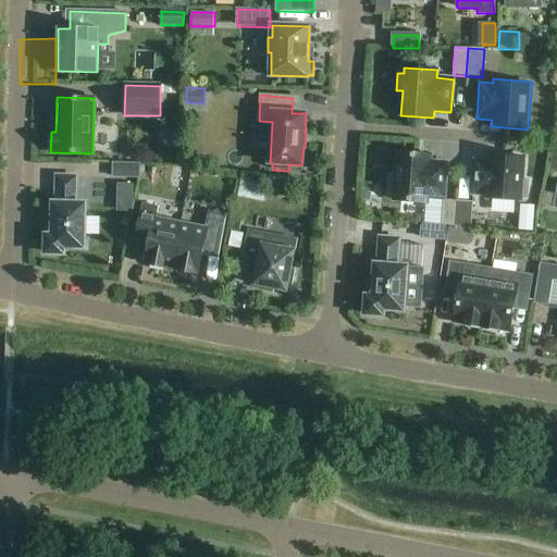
[(444,196),(447,163),(430,162),(431,156),(397,152),(396,177),(390,176),(388,194),(394,195),(394,200),(426,202),(428,195),(444,196)]
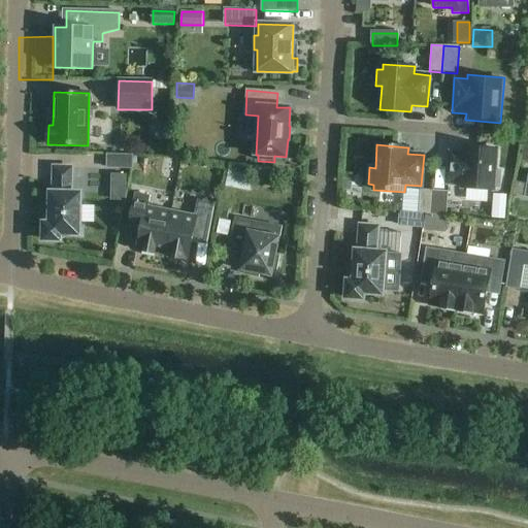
[(495,171),(497,150),(465,147),(465,154),(451,153),(449,184),(462,185),(462,188),(494,191),(494,188),(499,188),(501,171),(495,171)]
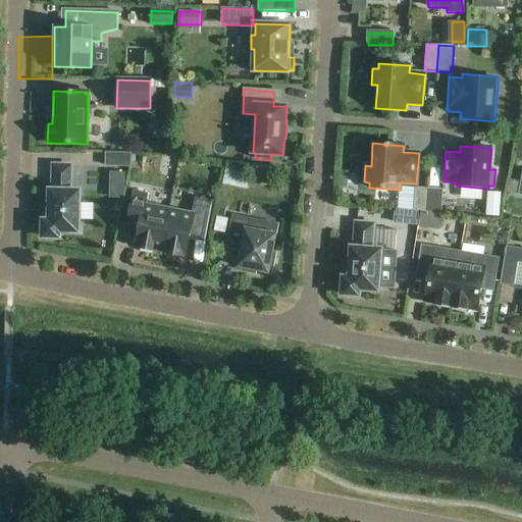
[(132,167),(132,154),(106,153),(106,166),(132,167)]
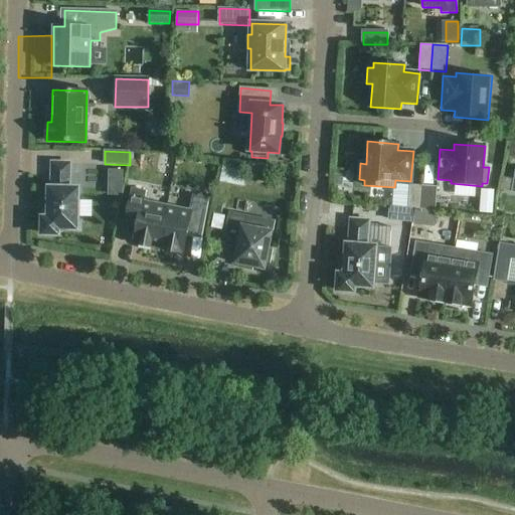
[(69,188),(69,164),(53,164),(52,188),(49,188),(49,218),(43,218),(42,234),(59,234),(59,228),(77,229),(78,188),(69,188)]
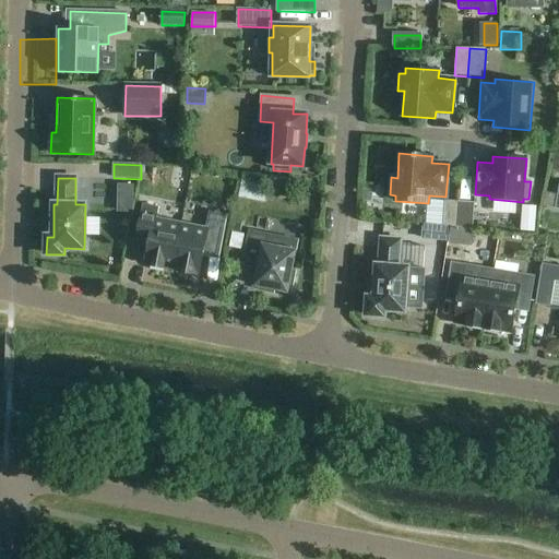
[(117,185),(117,194),(133,194),(133,185),(117,185)]
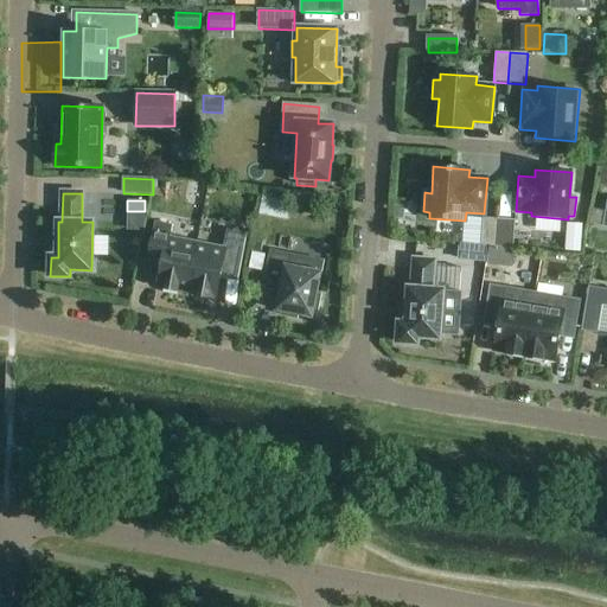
[(481,247),(494,248),(497,219),(483,218),(481,247)]
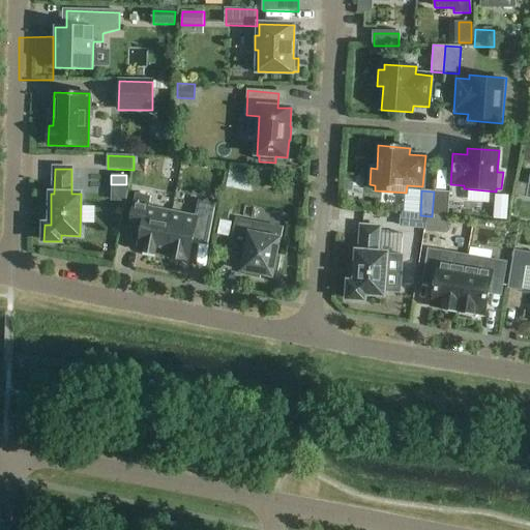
[(434,192),(432,216),(447,217),(449,193),(434,192)]
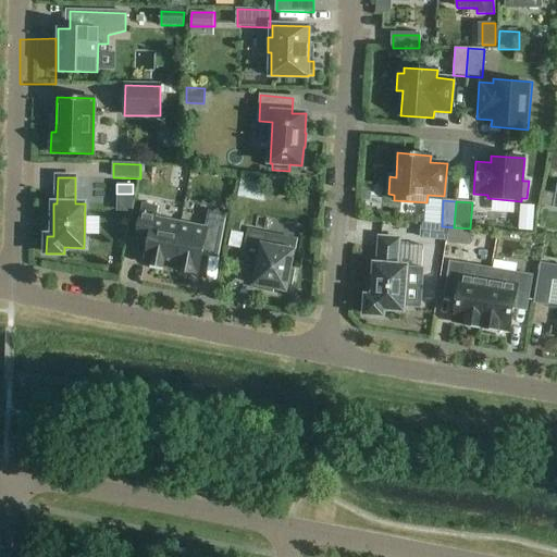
[(172,269),(181,223),(156,218),(157,208),(144,205),(138,232),(151,234),(146,263),(172,269)]
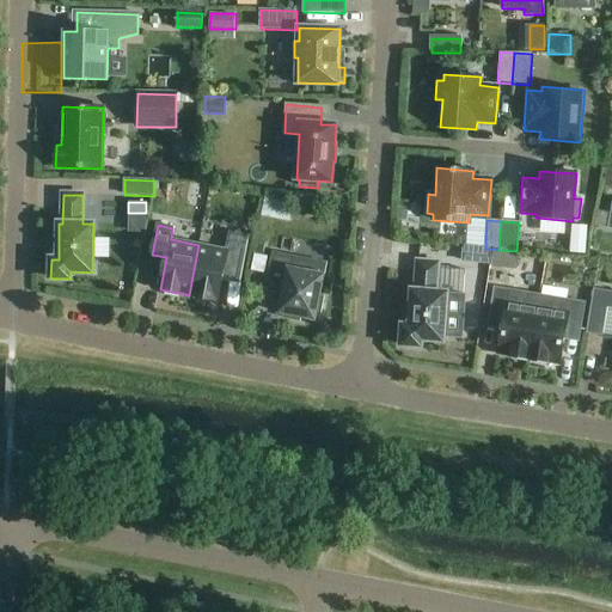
[(447,226),(447,254),(459,254),(460,226),(447,226)]
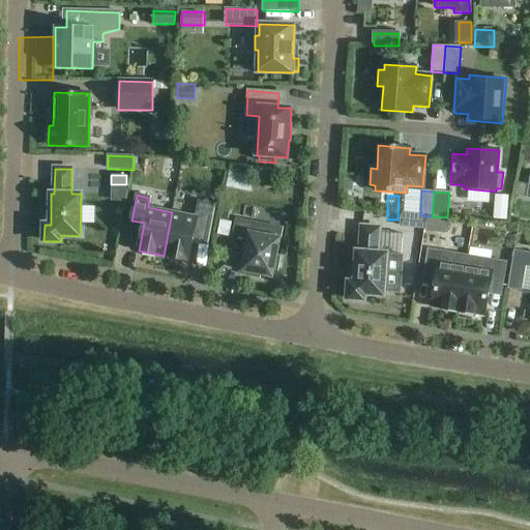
[(172,212),(164,256),(188,261),(194,233),(208,236),(214,205),(199,202),(197,217),(172,212)]
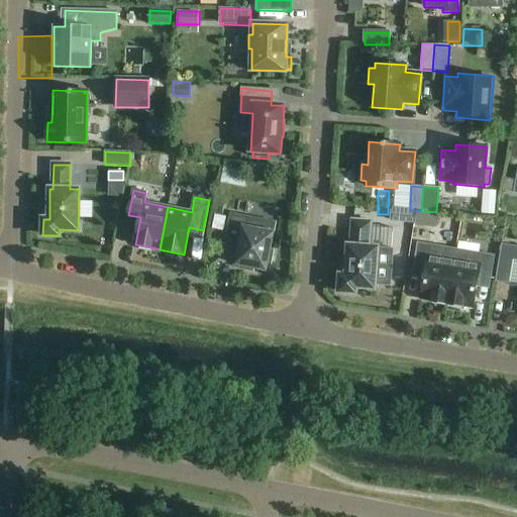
[(414,223),(416,211),(392,208),(391,221),(414,223)]
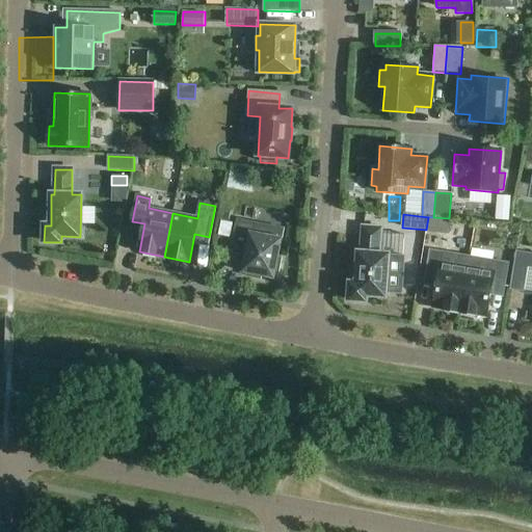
[(278,273),(282,259),(277,258),(283,230),(238,220),(233,245),(247,248),(242,272),(246,273),(246,276),(261,280),(261,276),(274,278),(275,273),(278,273)]
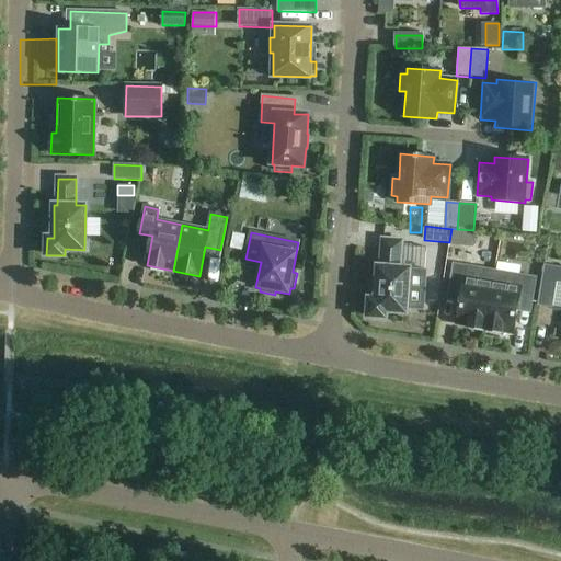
[(399,268),(401,242),(384,240),(381,266),(378,266),(376,299),(369,299),(368,317),(386,318),(386,311),(407,313),(407,309),(425,310),(427,270),(399,268)]
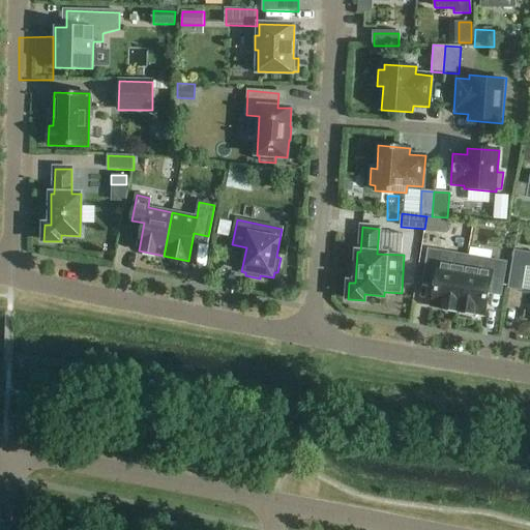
[(458,313),(467,256),(429,249),(424,274),(437,276),(432,305),(442,306),(441,311),(458,313)]
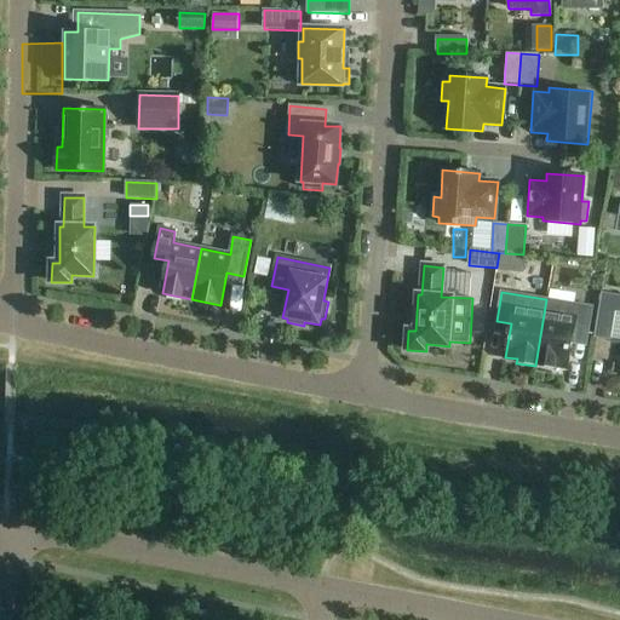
[(600,309),(614,311),(619,311),(619,297),(602,294),(600,309)]
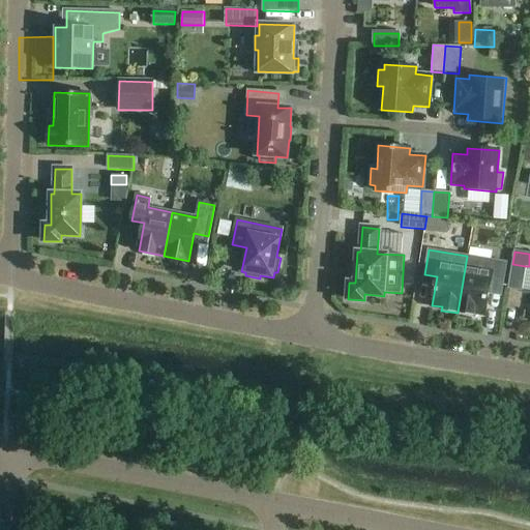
[(467,256),(458,313),(474,316),(475,313),(486,314),(490,285),(502,287),(506,263),(467,256)]
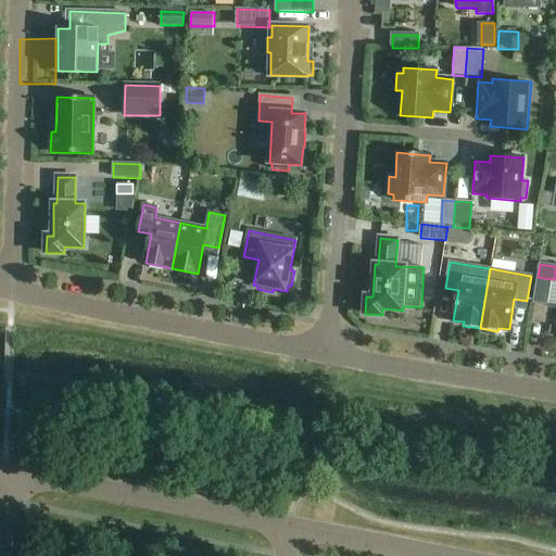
[(547,304),(551,279),(538,277),(533,302),(547,304)]
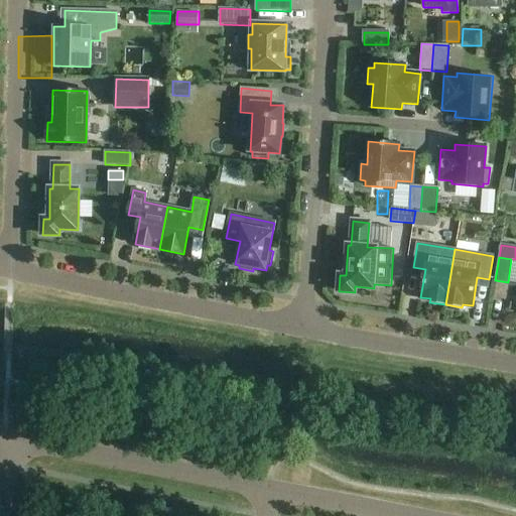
[(515,333),(515,307),(505,307),(505,334),(515,333)]
